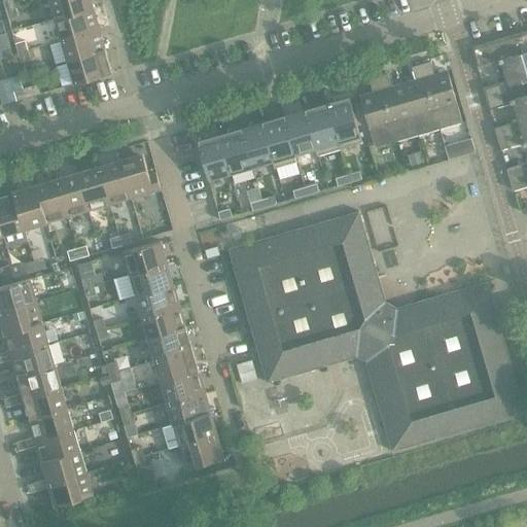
[(7,0),(3,1),(6,10),(15,8),(12,0),(7,0)]
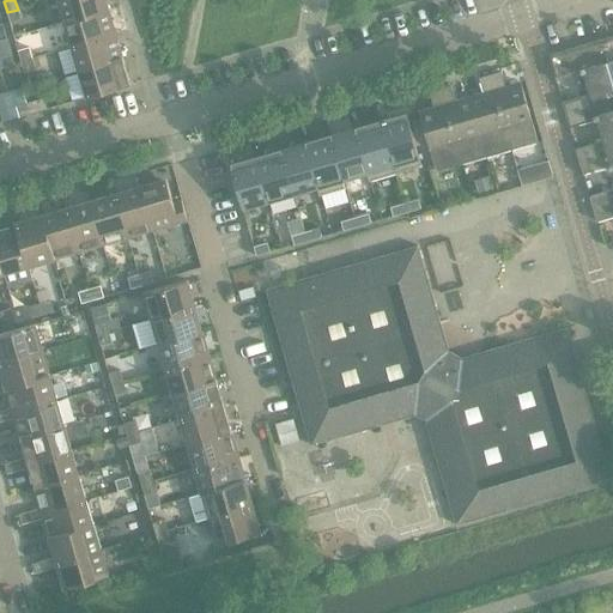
[(105,0),(58,0),(65,23),(109,10),(105,0)]
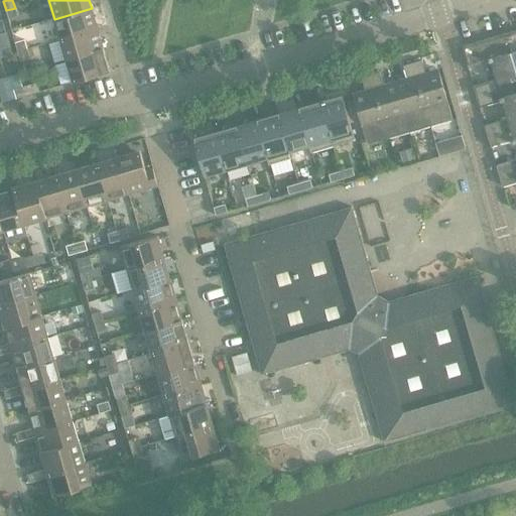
[(15,8),(6,10),(8,19),(18,17),(15,8)]
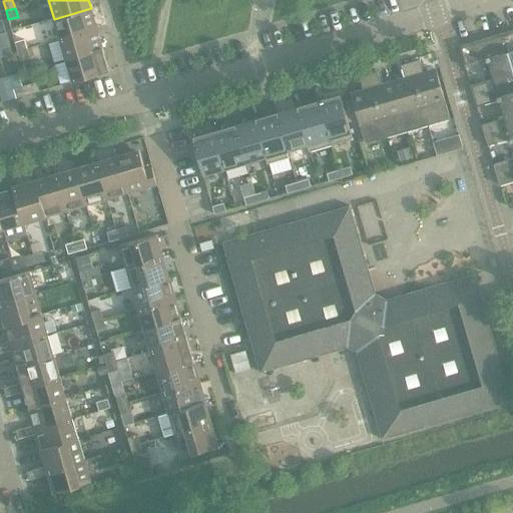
[(91,8),(54,19),(60,39),(97,29),(91,8)]
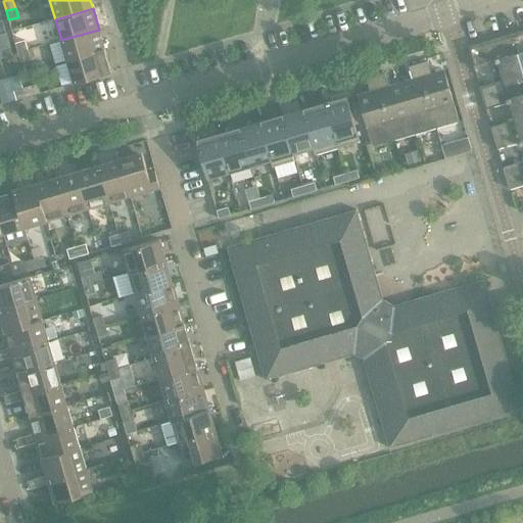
[(99,30),(61,40),(67,61),(105,50),(99,30)]
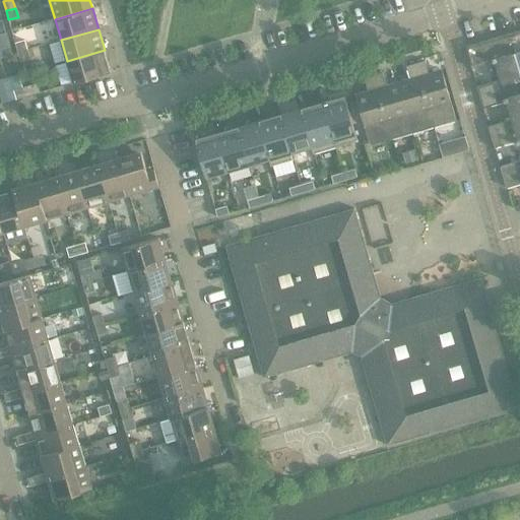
[(519,30),(509,35),(519,71),(519,30)]
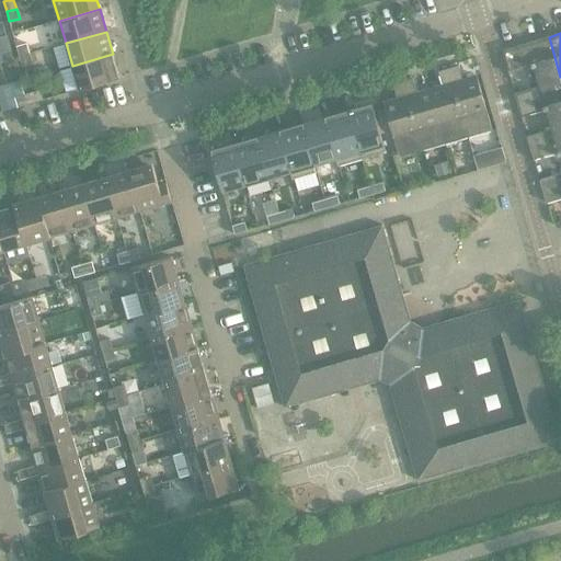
[(534,67),(540,87),(540,88),(560,81),(560,77),(549,37),(502,52),(508,75),(534,67)]
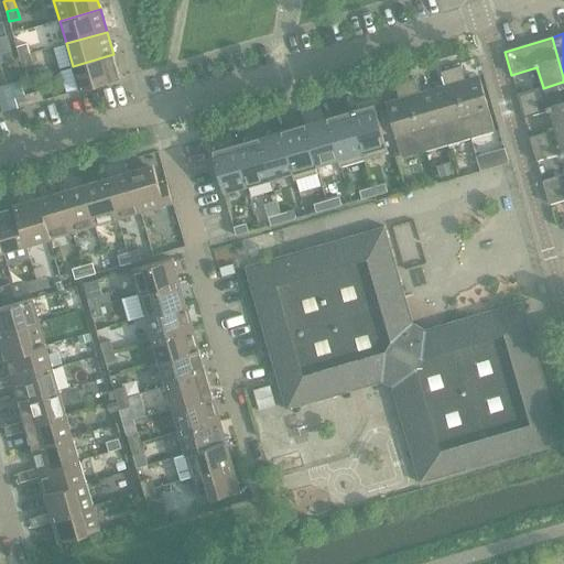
[(17,47),(20,57),(30,54),(26,44),(17,47)]
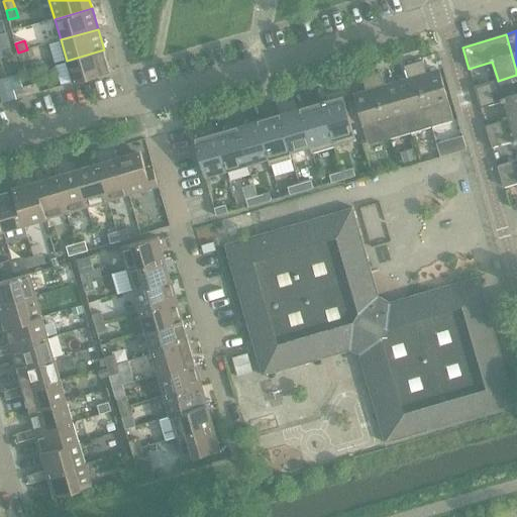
[(9,43),(0,45),(0,53),(1,58),(12,54),(9,43)]
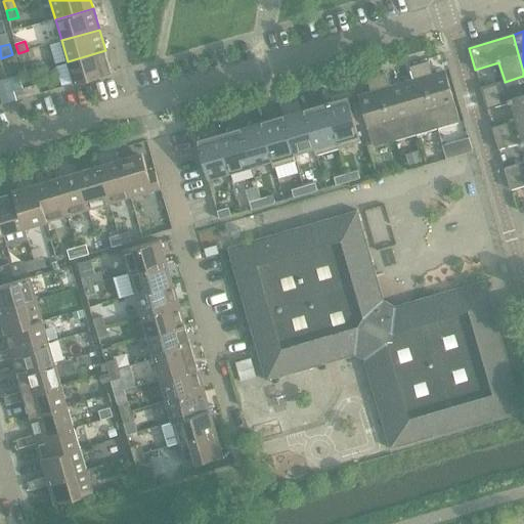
[(28,50),(18,53),(20,62),(31,59),(28,50)]
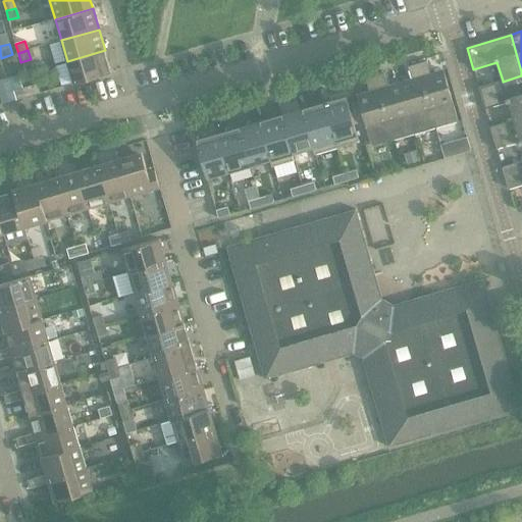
[(105,50),(67,61),(73,84),(111,72),(105,50)]
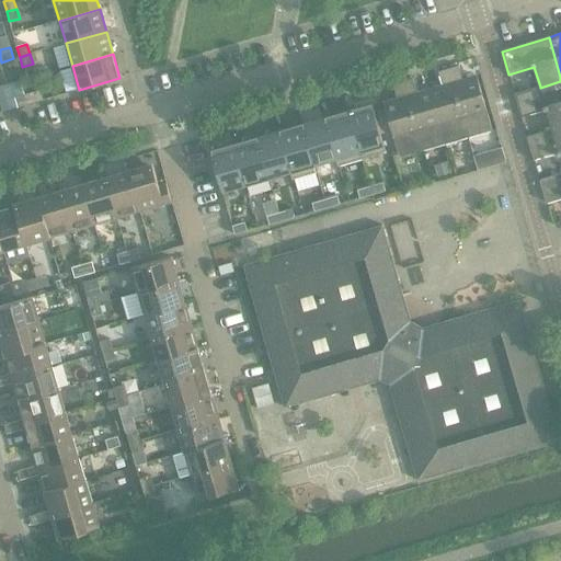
[(459,66),(448,69),(468,137),(492,130),(477,77),(462,80),(459,66)]
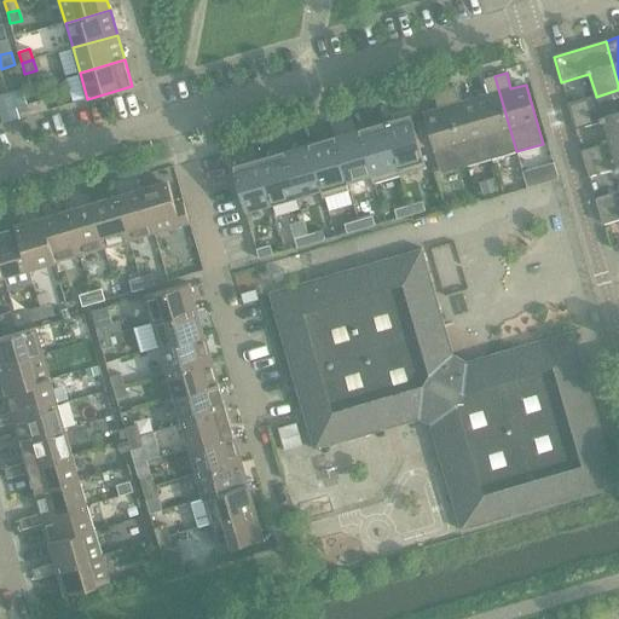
[(489,94),(474,99),(492,158),(516,151),(495,76),(484,79),(489,94)]
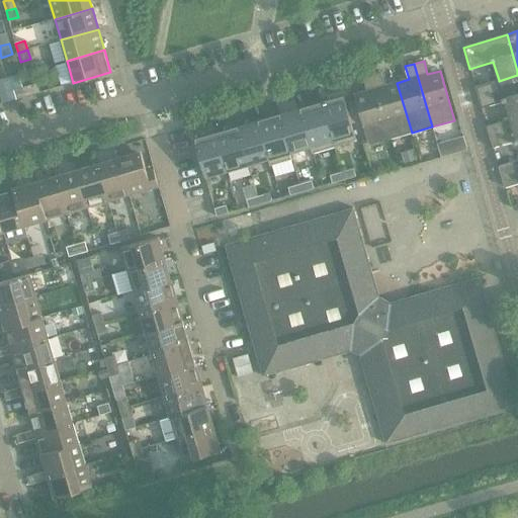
[(381,73),(372,76),(391,139),(412,133),(397,83),(385,86),(381,73)]
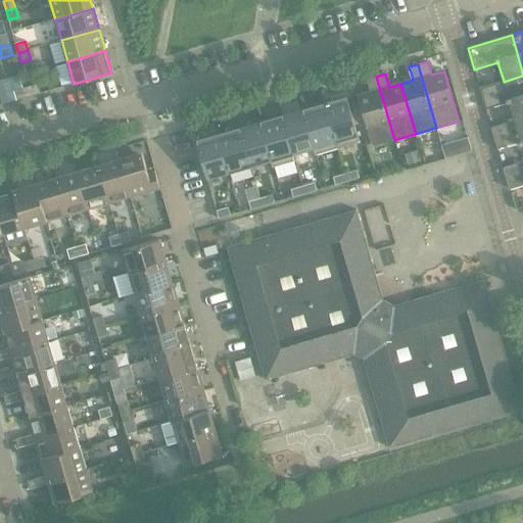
[(522,76),(504,82),(504,81),(480,88),(486,109),(510,102),(515,121),(515,122),(522,119),(522,76)]
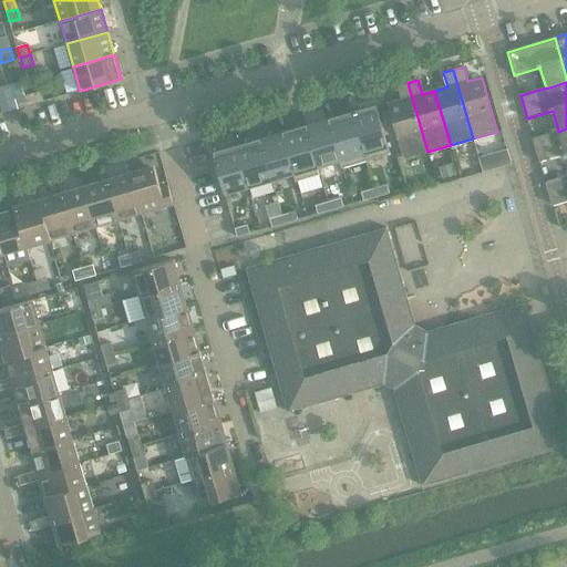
[(428,152),(408,83),(398,85),(402,101),(388,104),(403,160),(428,152)]
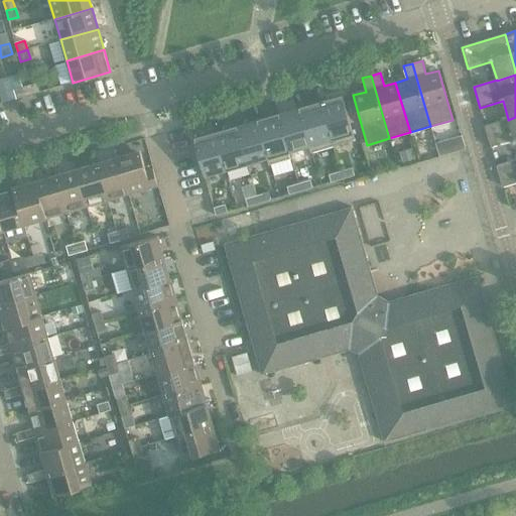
[(37,83),(27,86),(30,95),(39,92),(37,83)]
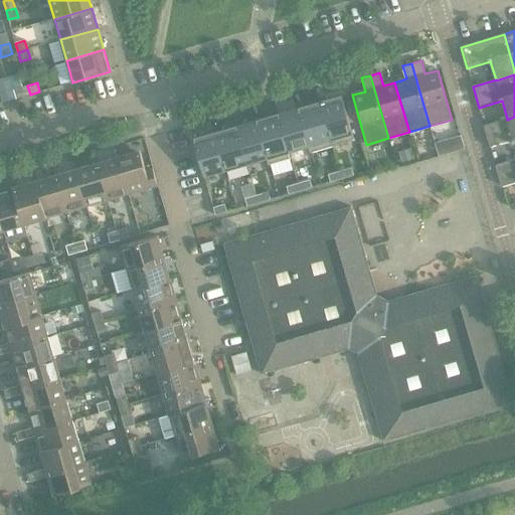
[(13,90),(15,100),(24,97),(22,88),(13,90)]
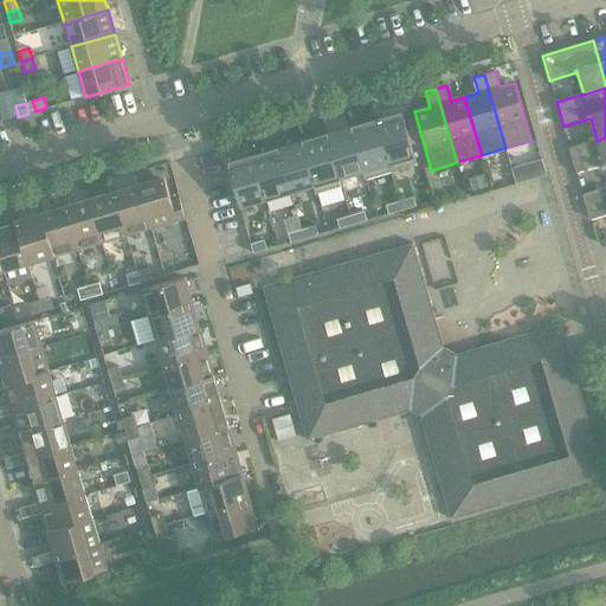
[(403,113),(376,120),(391,172),(417,165),(403,113)]
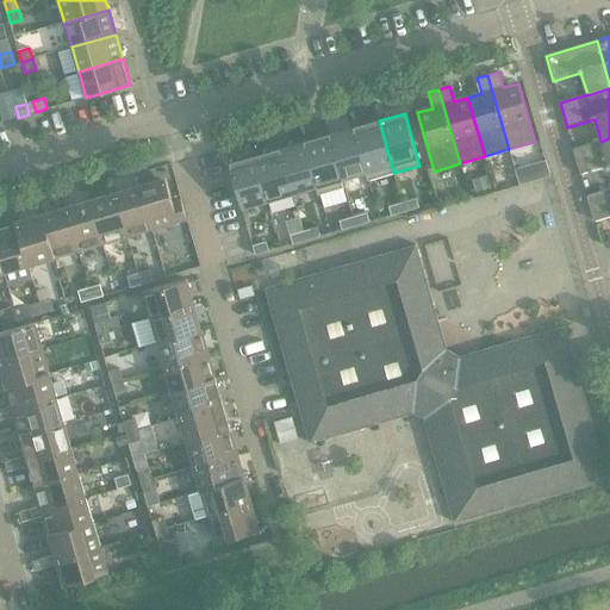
[(379,120),(354,128),(369,180),(393,173),(379,120)]
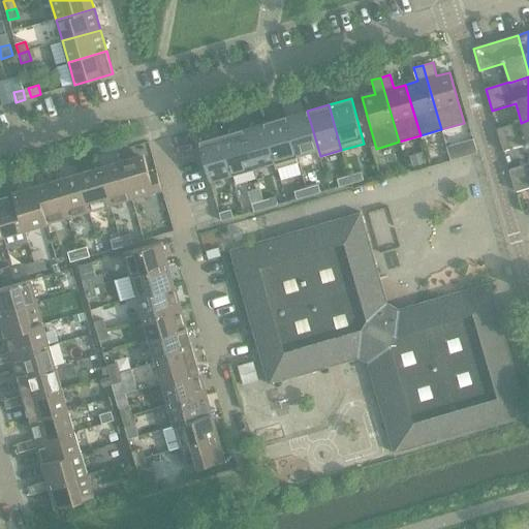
[(307,111),(285,117),(299,162),(300,162),(298,155),(316,150),(318,157),(320,156),(307,111)]
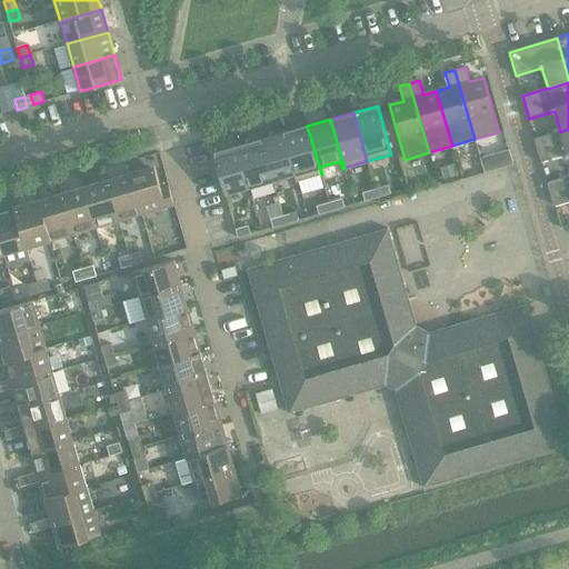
[(307,126),(285,133),(298,181),(321,175),(307,126)]
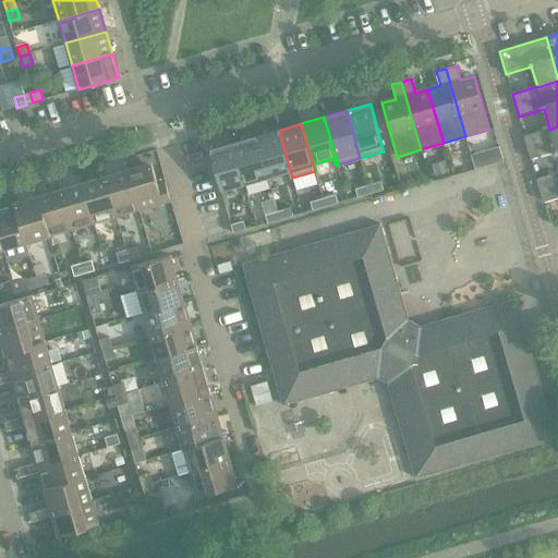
[(557,126),(549,130),(549,129),(524,136),(531,159),(556,152),(557,158),(557,126)]
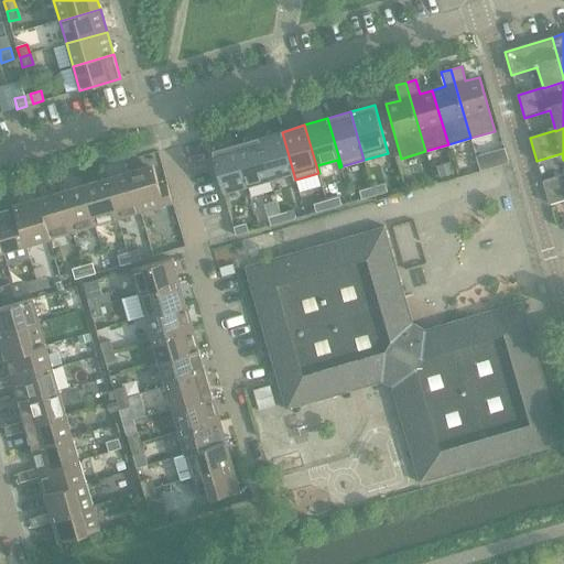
[(282,132),(259,139),(270,179),(292,173),(294,181),(295,180),(282,132)]
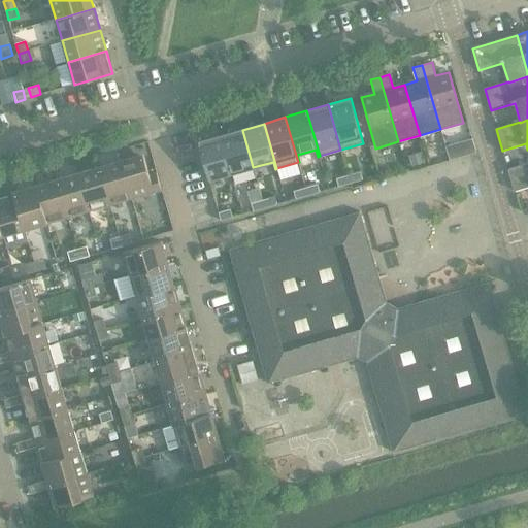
[(242,130),(221,136),(232,174),(253,167),(242,130)]
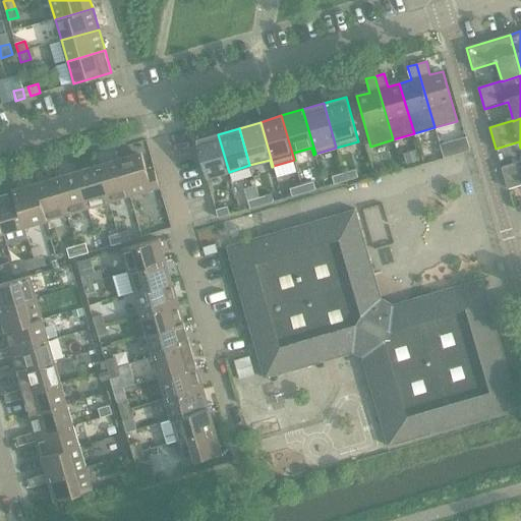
[(218,134),(195,140),(207,178),(229,172),(218,134)]
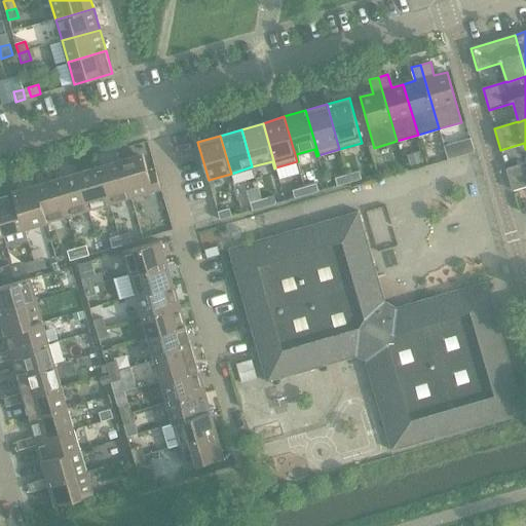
[(420,152),(408,156),(411,164),(423,161),(420,152)]
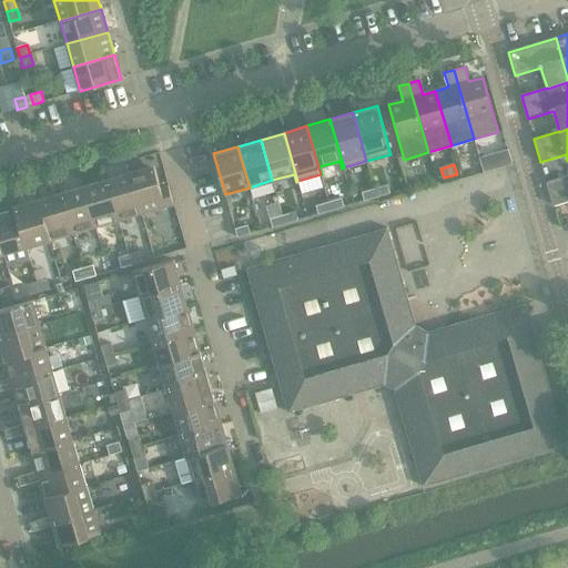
[(154,166),(130,173),(142,214),(174,204),(169,186),(161,189),(154,166)]
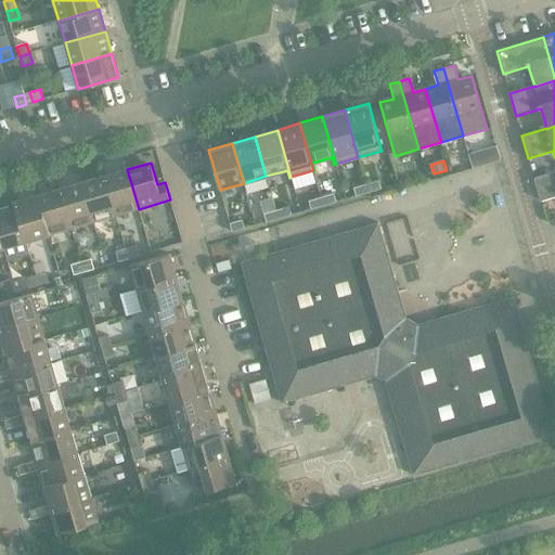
[(127,169),(104,176),(116,216),(139,209),(127,169)]
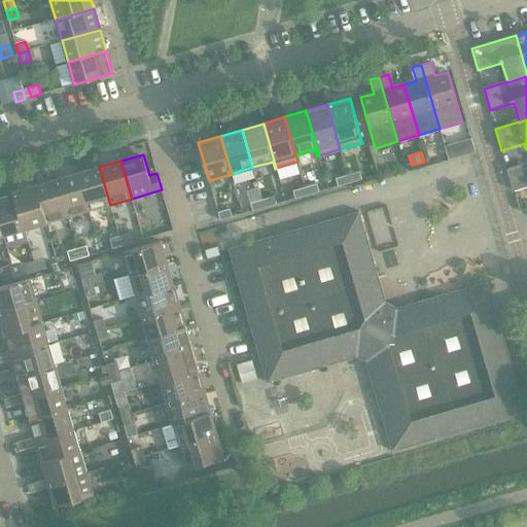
[(526,163),(506,169),(513,190),(526,186),(526,163)]
